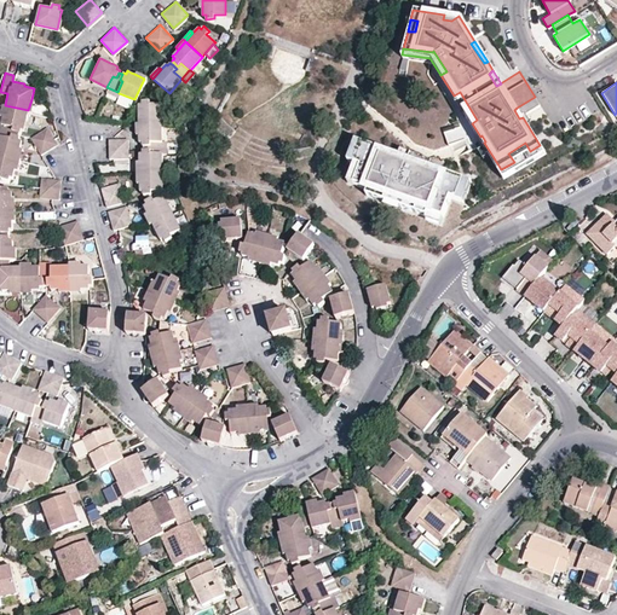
[(107,87),(105,92),(117,97),(119,93),(117,92),(107,87)]
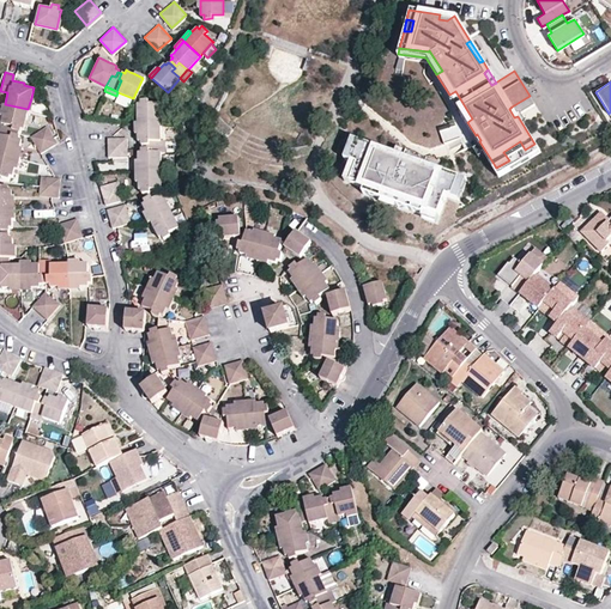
[(449,95),(467,122),(472,119),(455,91),(449,95)]
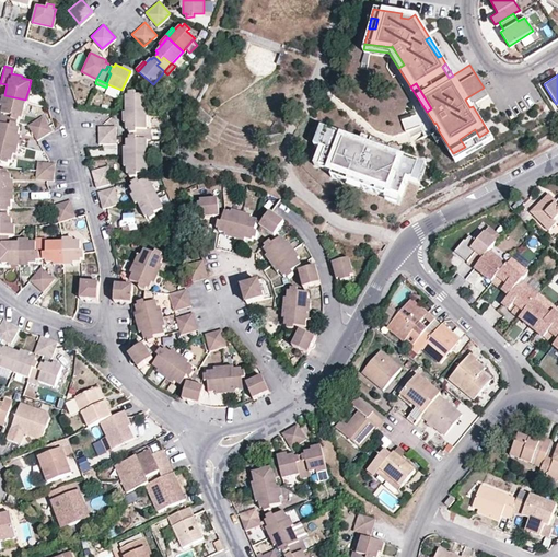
[(128,93),(126,93),(126,104),(126,111),(146,111),(146,93),(135,93),(135,90),(128,91),(128,93)]
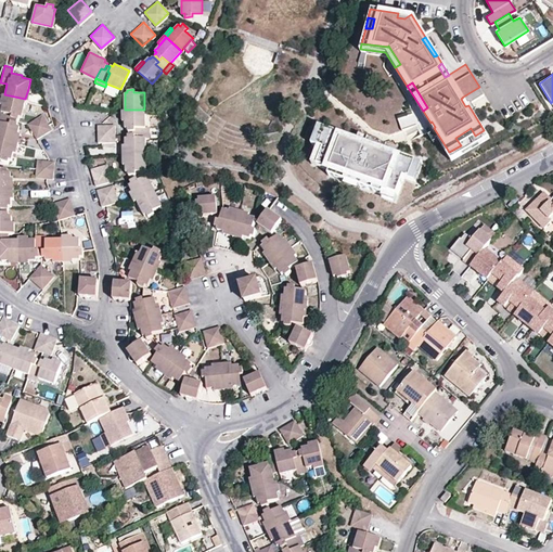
[(4,94),(2,104),(0,111),(0,122),(9,124),(10,119),(15,122),(16,118),(18,118),(18,115),(21,115),(24,106),(25,99),(4,94)]
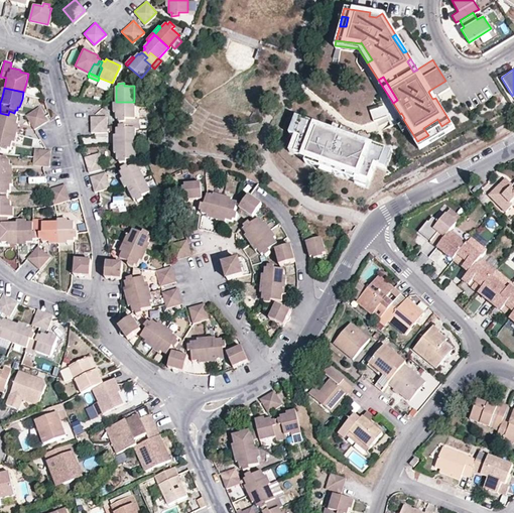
[(134,102),(116,102),(116,112),(116,115),(116,118),(118,118),(118,121),(120,121),(125,121),(125,117),(134,118),(134,102)]
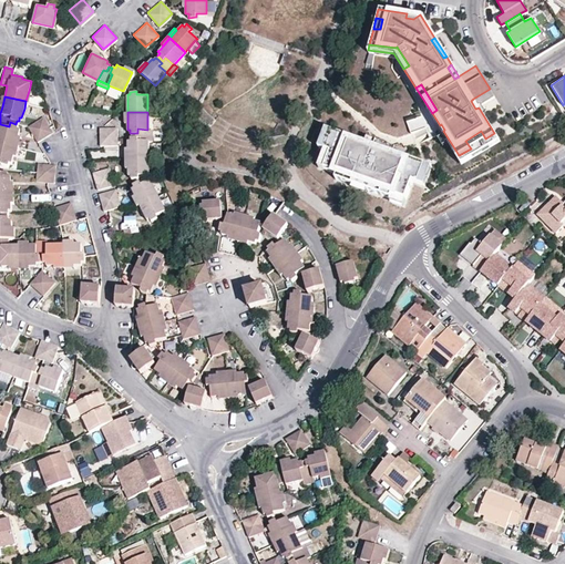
[(52,131),(42,115),(27,124),(37,141),(52,131)]
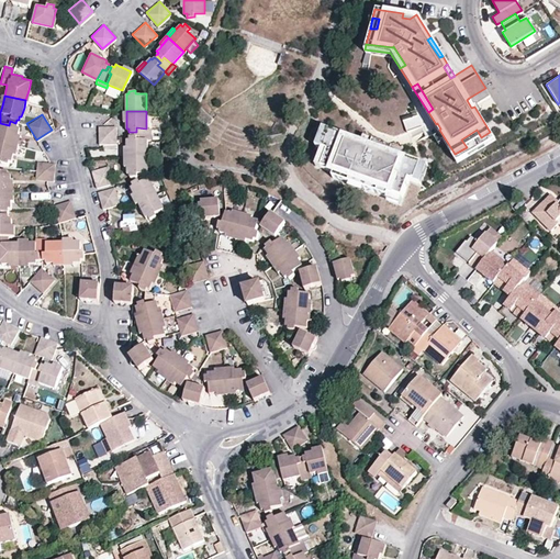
[(0,141),(15,144),(18,134),(19,131),(20,126),(17,126),(18,123),(15,123),(10,121),(9,125),(0,123),(0,141)]
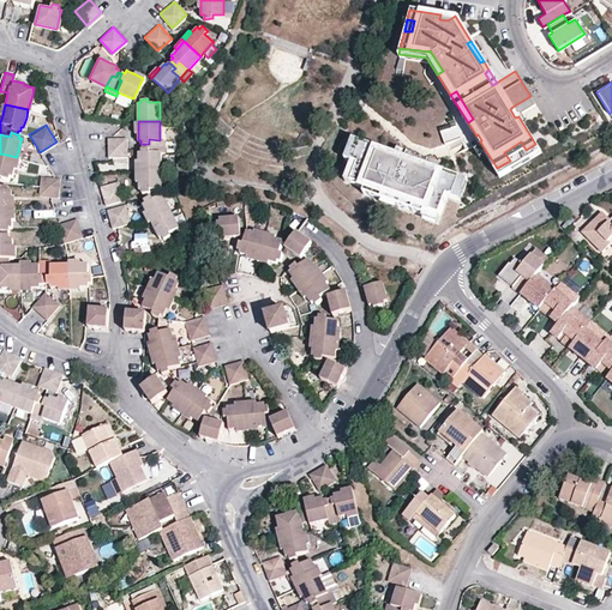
[(108,156),(126,156),(126,137),(108,137),(108,151),(108,156)]
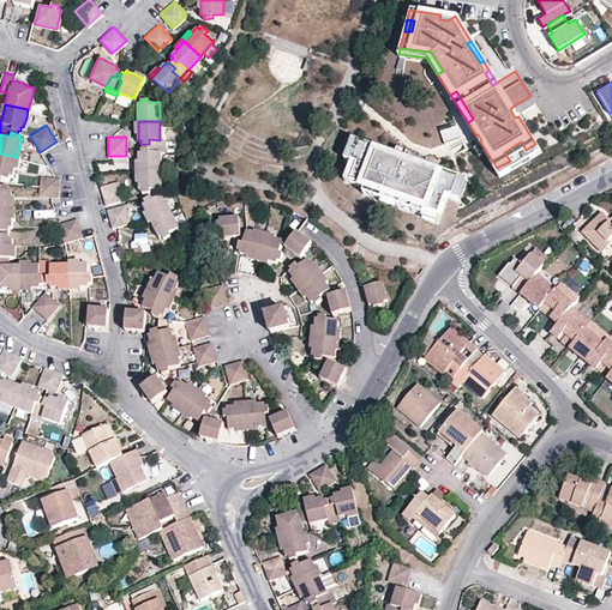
[(390,151),(352,138),(347,150),(348,150),(359,153),(355,163),(349,181),(363,186),(361,192),(390,201),(396,204),(399,197),(407,199),(405,206),(421,212),(423,209),(437,213),(444,193),(448,185),(457,188),(459,188),(462,176),(421,162),(418,161),(417,163),(411,162),(409,164),(401,162),(403,156),(390,151)]
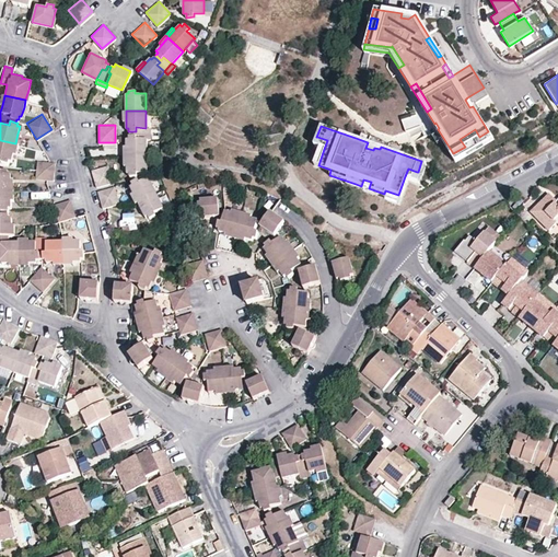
[(150,127),(146,128),(136,127),(136,131),(130,131),(130,135),(136,135),(136,138),(147,138),(151,138),(150,127)]
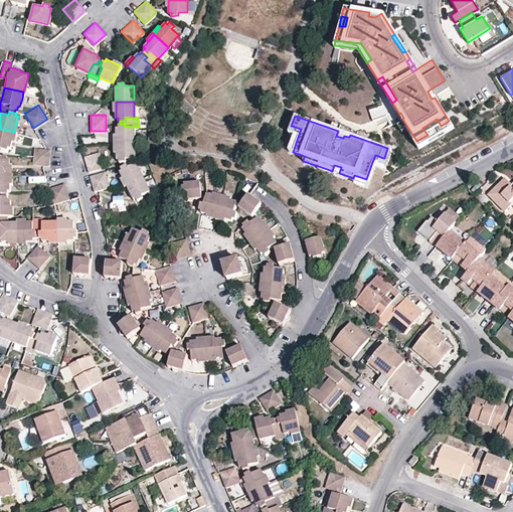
[(428,135),(441,126),(437,119),(422,128),(428,135)]
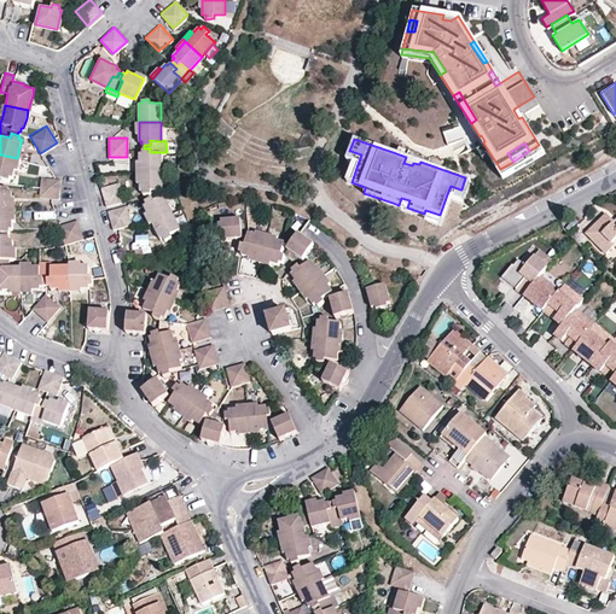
[(406,157),(404,163),(412,165),(413,163),(419,164),(420,162),(424,163),(428,155),(396,144),(393,152),(406,157)]
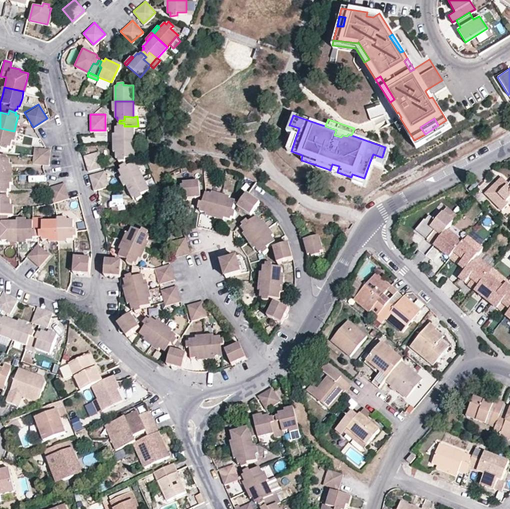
[(117,126),(115,126),(115,129),(115,132),(115,142),(134,142),(134,138),(134,131),(134,129),(134,126),(124,126),(124,123),(119,123),(117,123),(117,126)]
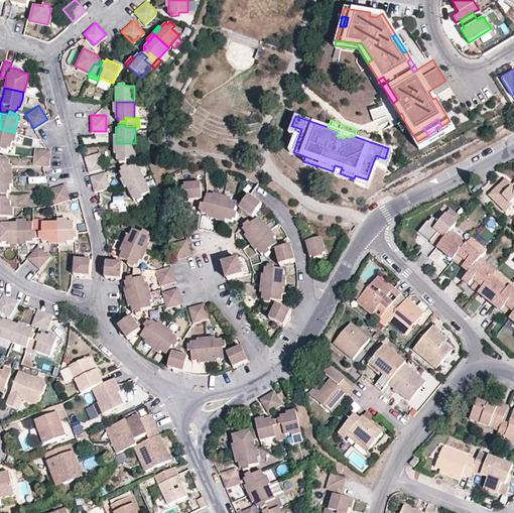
[(301,129),(292,126),(290,134),(298,137),(301,129)]
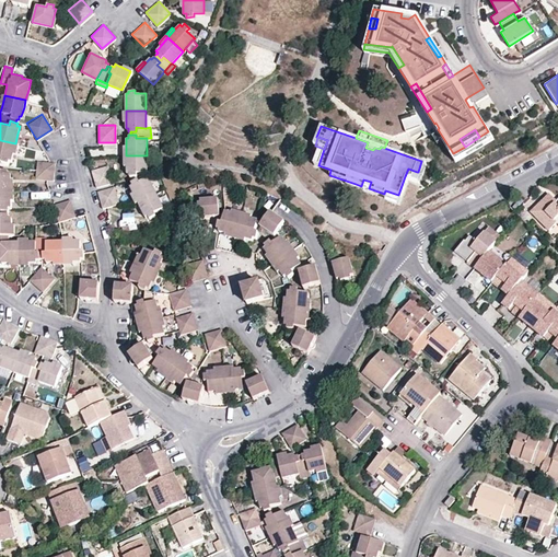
[(12,157),(13,153),(15,143),(0,140),(0,158),(1,158),(0,161),(8,163),(8,160),(11,160),(12,157)]
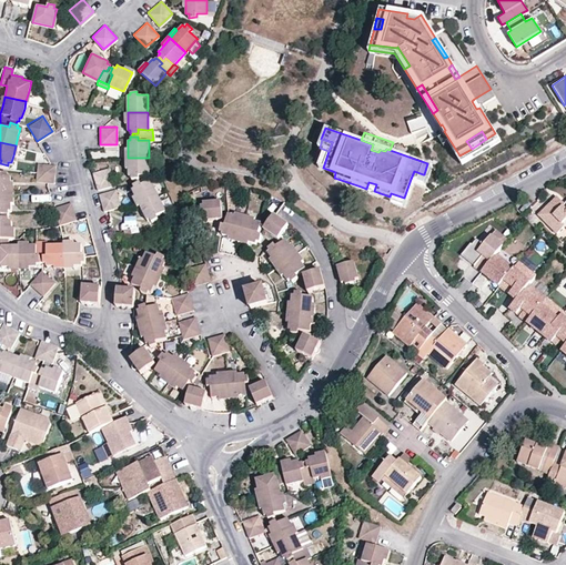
[(149,174),(149,158),(128,158),(128,168),(128,171),(128,175),(131,175),(131,178),(138,179),(139,174),(149,174)]
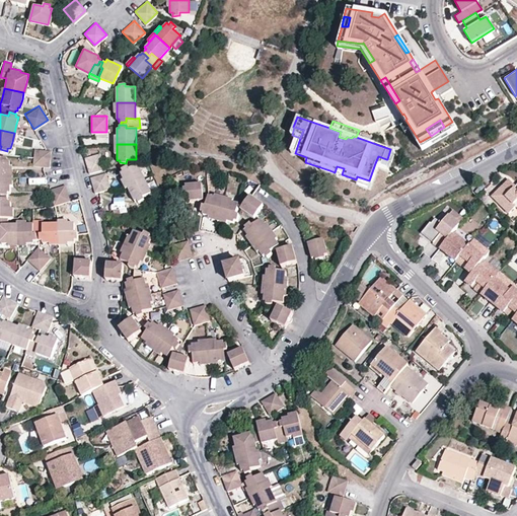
[(32,164),(48,165),(50,149),(33,148),(32,164)]
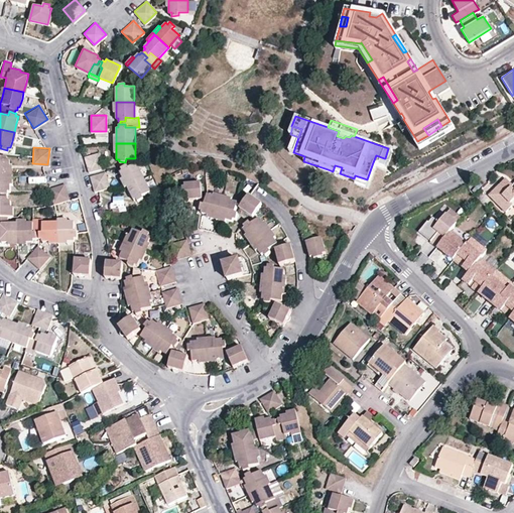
[(88,171),(103,166),(98,151),(84,155),(88,171)]
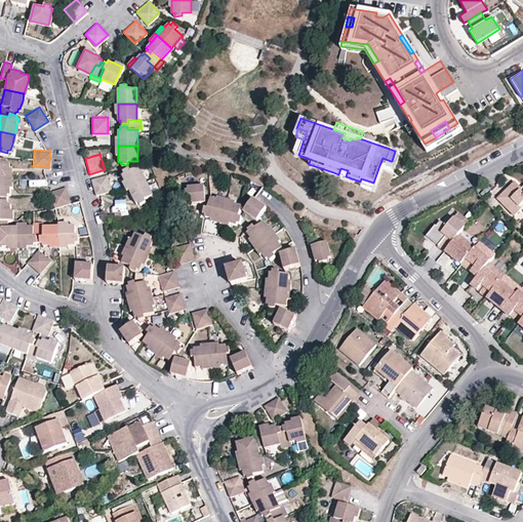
[(309,164),(310,159),(298,155),(295,162),(308,166),(309,164)]
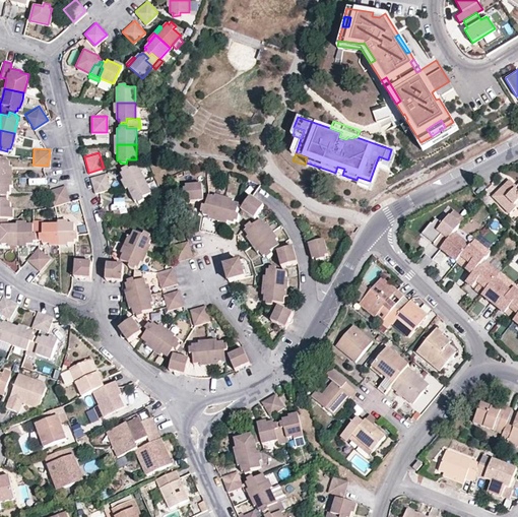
[(0,156),(0,160),(0,176),(9,176),(9,166),(9,164),(9,159),(6,159),(6,156),(0,156)]
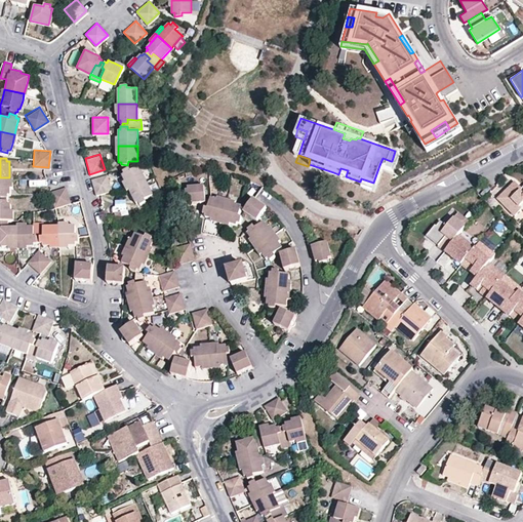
[(391,161),(383,158),(379,165),(388,167),(391,161)]
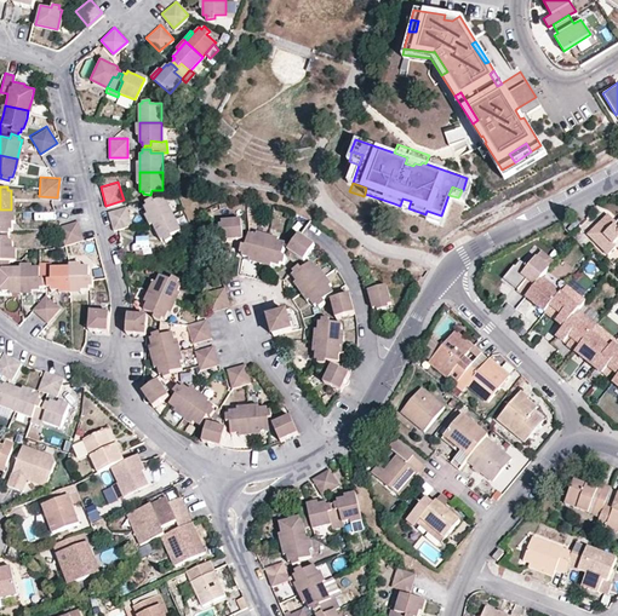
[(146,209),(148,213),(153,223),(172,213),(162,195),(154,200),(152,196),(144,200),(147,203),(143,205),(146,209)]
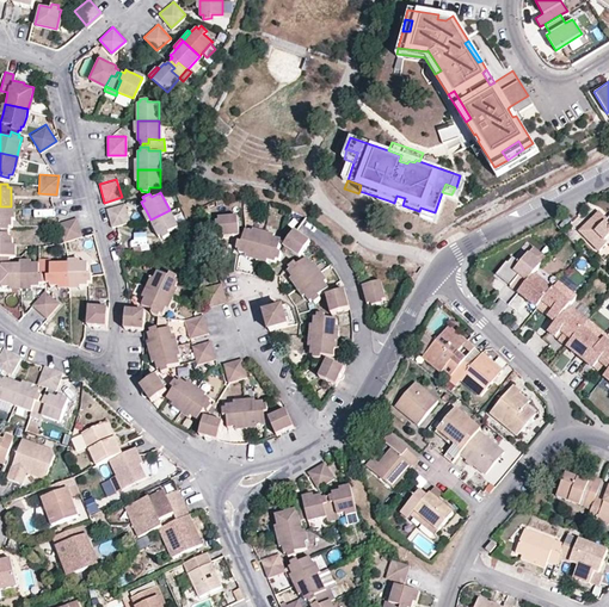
[(403,205),(405,198),(397,196),(394,203),(388,200),(387,203),(401,208),(403,205)]
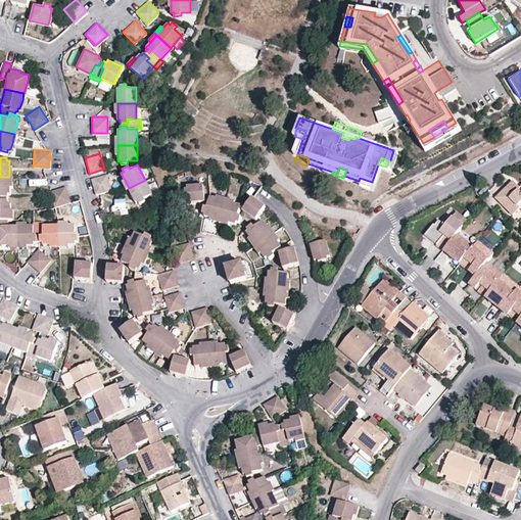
[(90,178),(95,193),(110,189),(106,173),(90,178)]
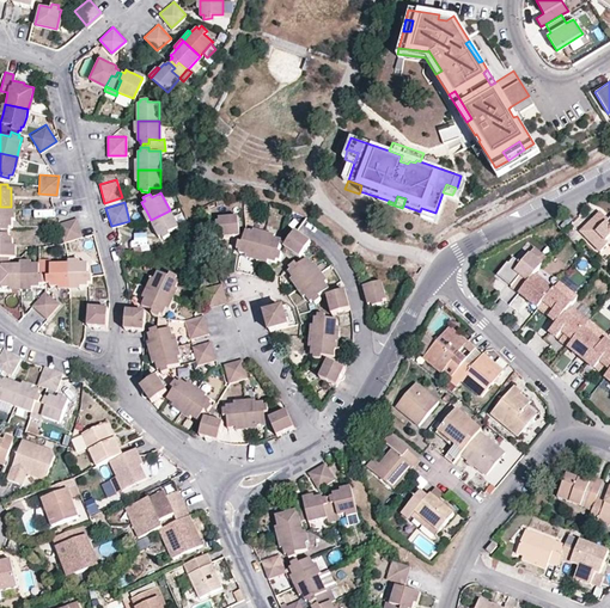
[(11,217),(11,207),(0,207),(0,237),(0,233),(7,233),(6,229),(8,229),(8,225),(11,225),(11,221),(11,217)]
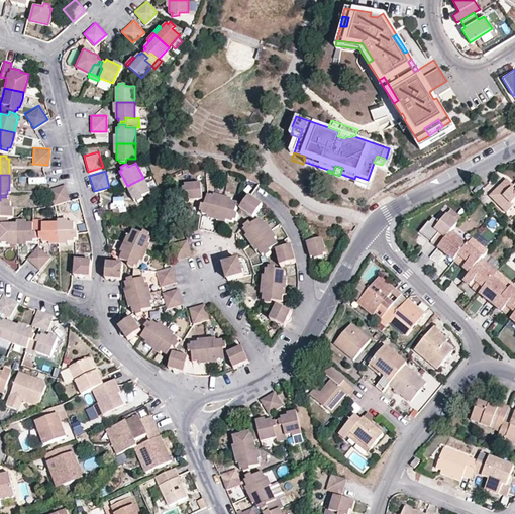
[(366,186),(368,180),(355,176),(354,179),(353,182),(366,186)]
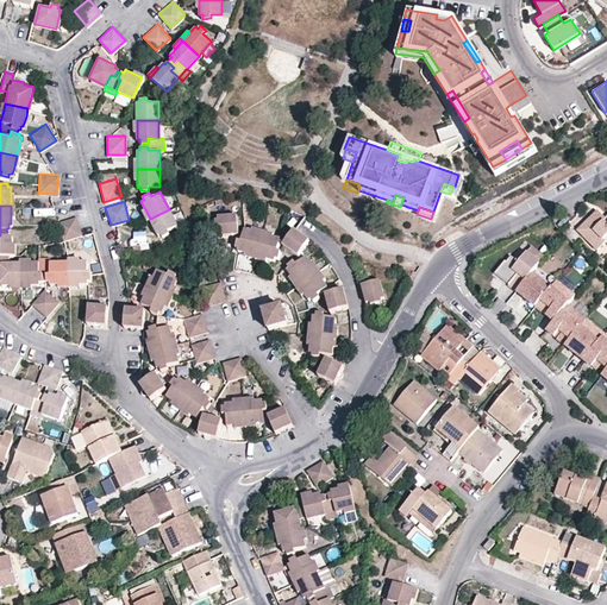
[(606,222),(604,219),(606,216),(598,208),(577,228),(598,249),(606,240),(602,238),(606,233),(606,222)]
